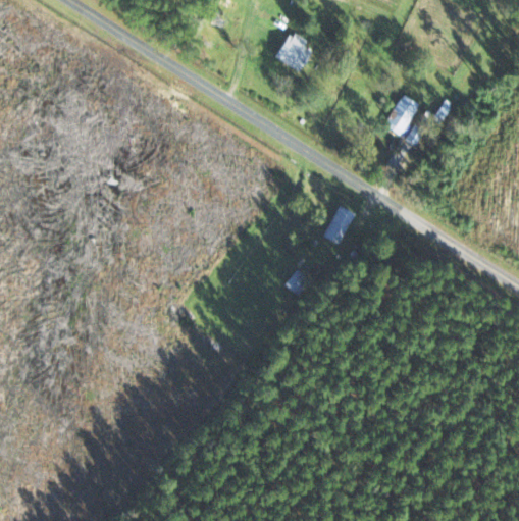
[(299,72),(314,51),(306,45),(308,42),(294,31),(275,55),(299,72)]
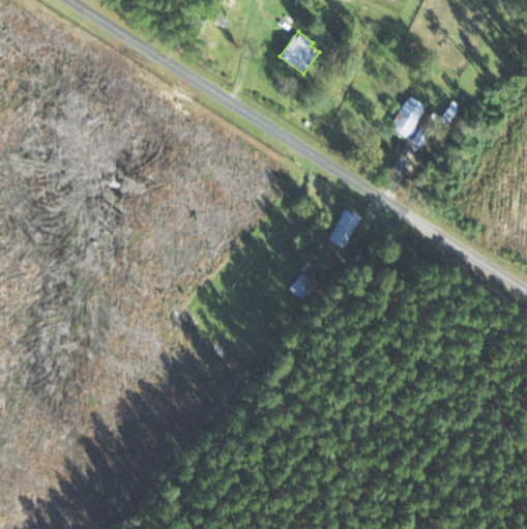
[(389,127),(407,138),(426,106),(409,95),(389,127)]
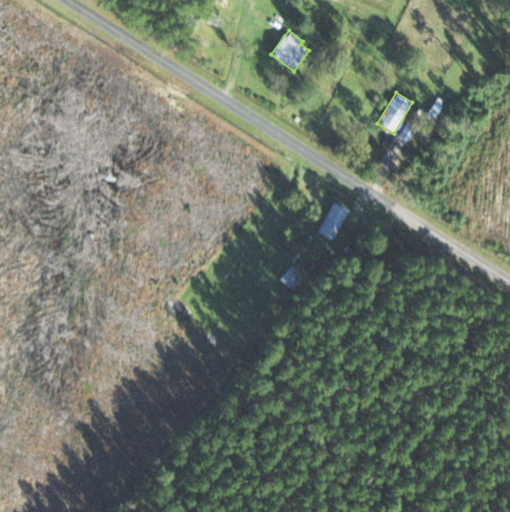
[(400,136),(409,142),(418,129),(409,123),(400,136)]
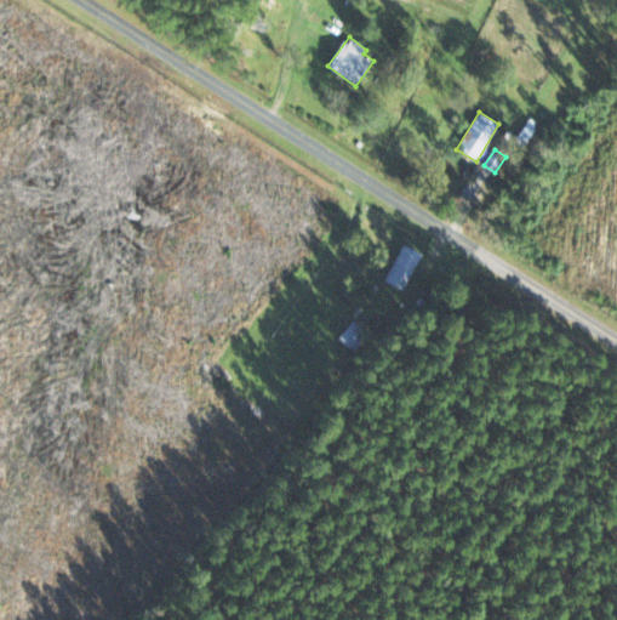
[(423,254),(404,244),(386,280),(406,290),(423,254)]
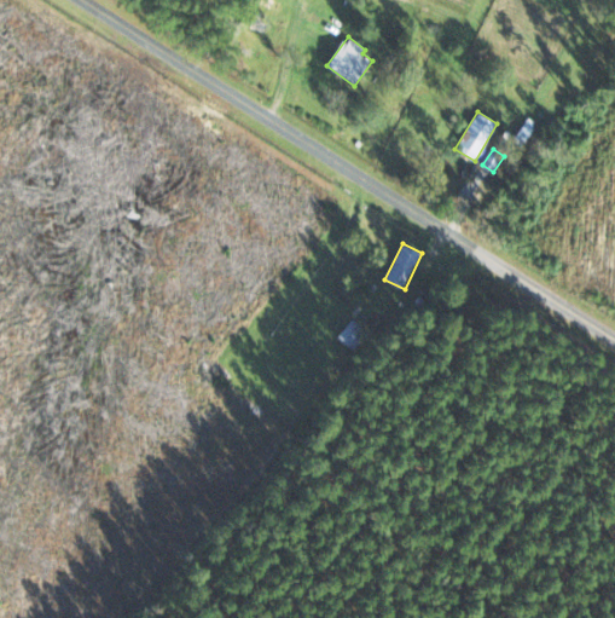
[(353,345),(365,329),(355,322),(343,336),(353,345)]
